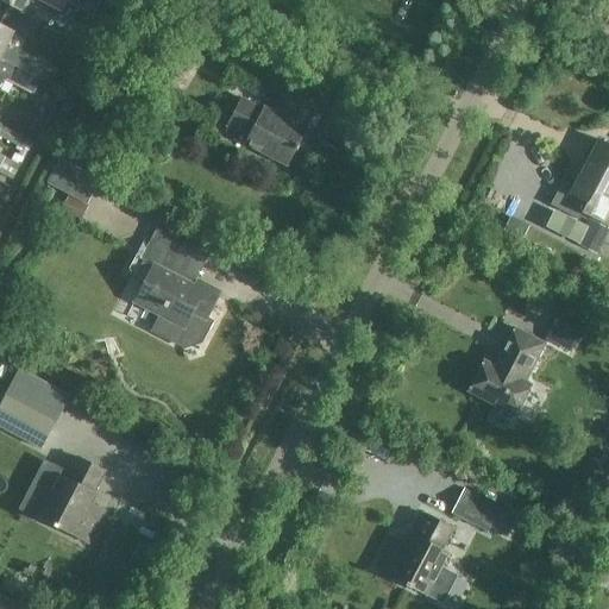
[(67,2),(62,0),(0,0),(10,4),(22,11),(26,0),(33,0),(61,13),(64,6),(66,2),(67,2)]
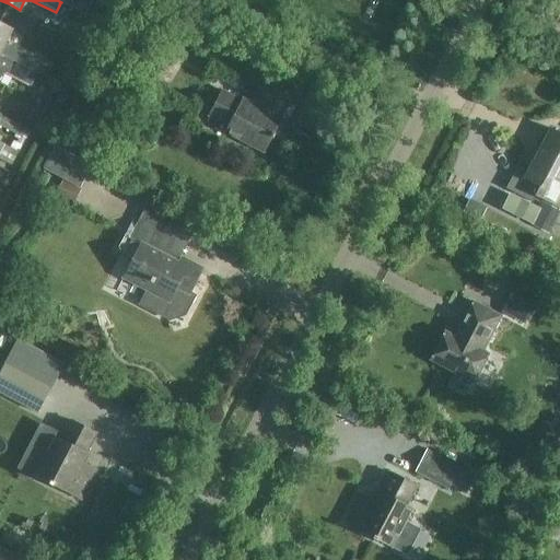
[(38,20),(20,10),(9,3),(0,20),(0,24),(10,30),(28,39),(38,20)]
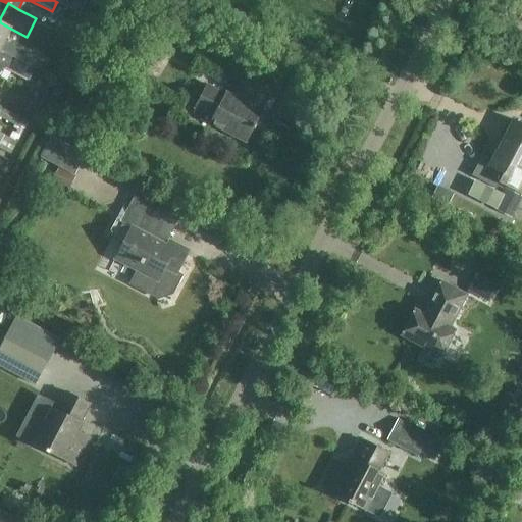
[(9,28),(0,22),(0,50),(24,63),(41,71),(46,63),(29,55),(29,54),(3,41),(9,28)]
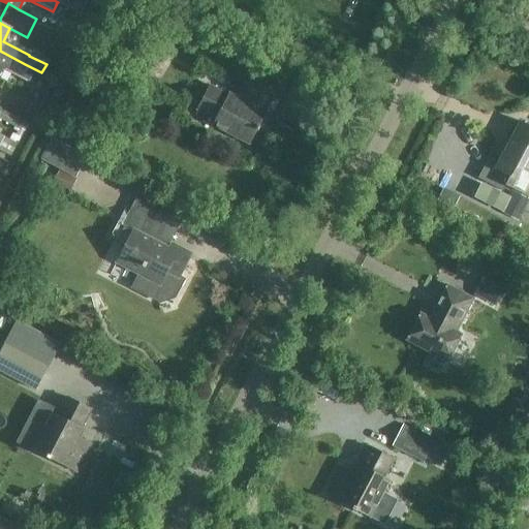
[(169,49),(160,43),(153,57),(161,61),(163,57),(165,57),(169,49)]
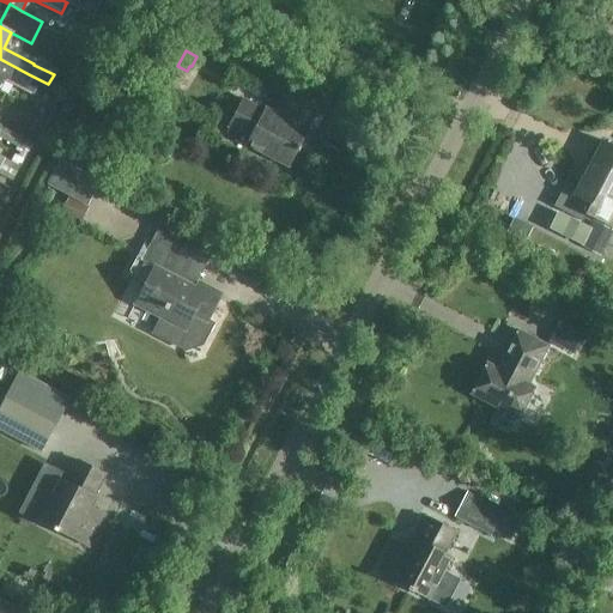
[(29,74),(0,59),(0,74),(22,86),(29,74)]
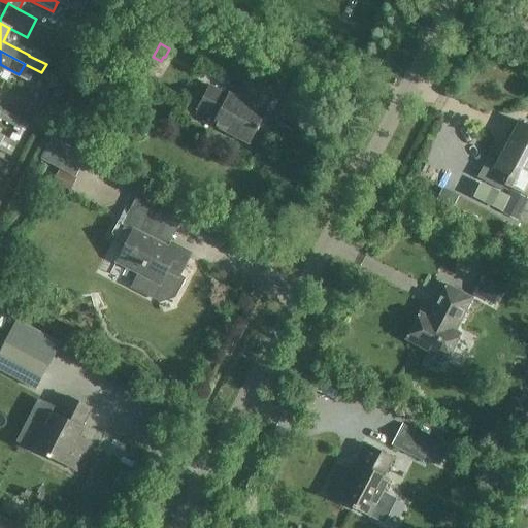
[(248,143),(256,127),(262,130),(290,77),(256,60),(236,98),(228,94),(227,95),(208,86),(196,109),(215,119),(211,125),(248,143)]
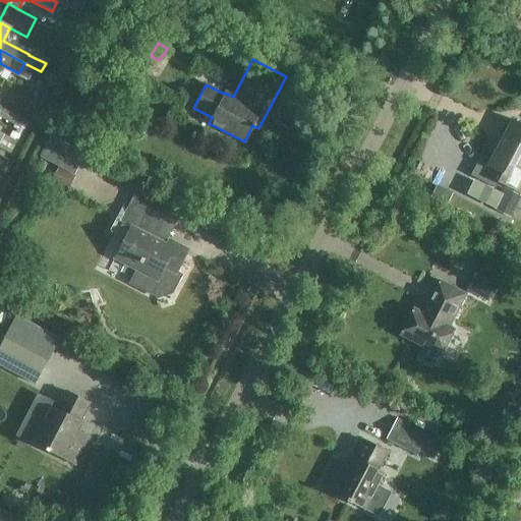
[(301,93),(308,108),(319,103),(311,88),(301,93)]
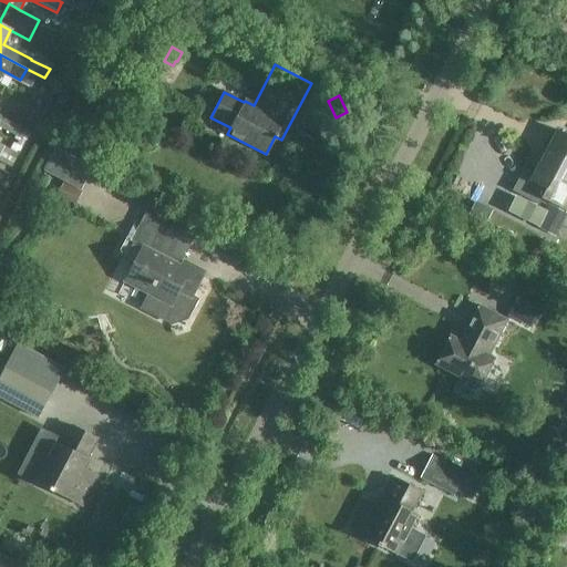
[(0,161),(12,167),(30,133),(27,131),(28,130),(1,116),(0,119),(0,129),(14,136),(13,140),(17,141),(16,144),(13,143),(10,148),(0,143),(0,161)]
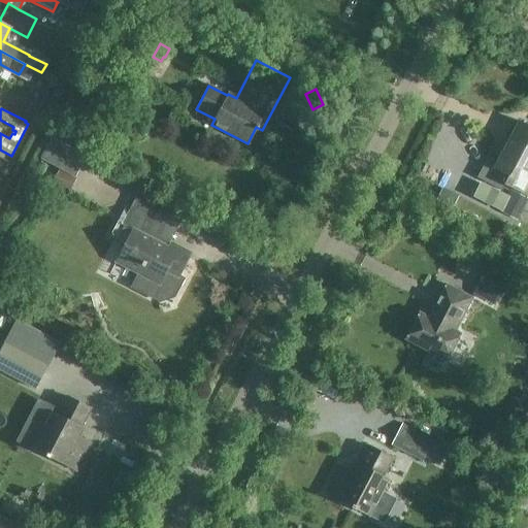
[(527,141),(527,138),(527,125),(518,121),(497,162),(488,157),(476,177),(501,191),(504,185),(524,194),(527,185),(527,141)]
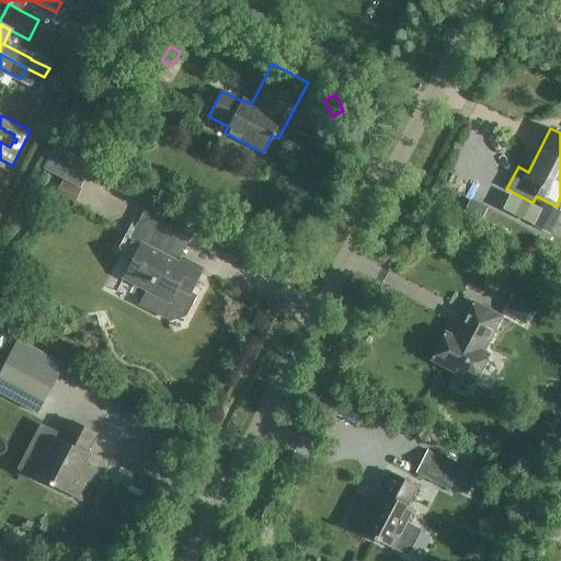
[(141,136),(140,140),(141,146),(146,148),(151,148),(156,145),(157,139),(155,135),(150,133),(146,133),(141,136)]
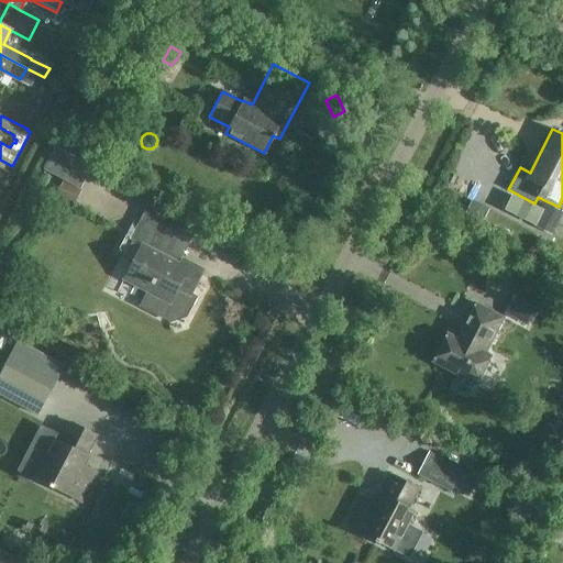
[(492,188),(507,186),(504,156),(487,158),(492,188)]
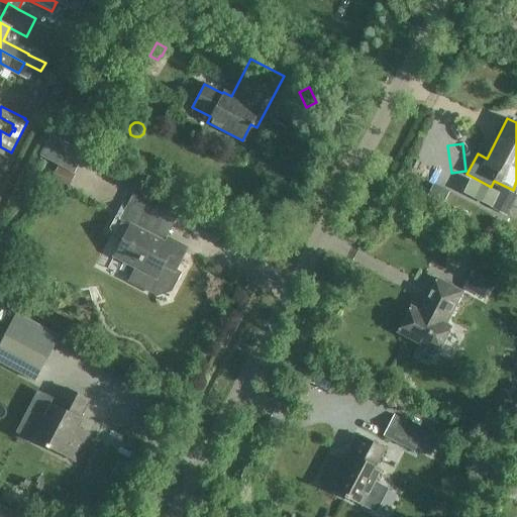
[(57,166),(50,177),(67,185),(73,174),(57,166)]
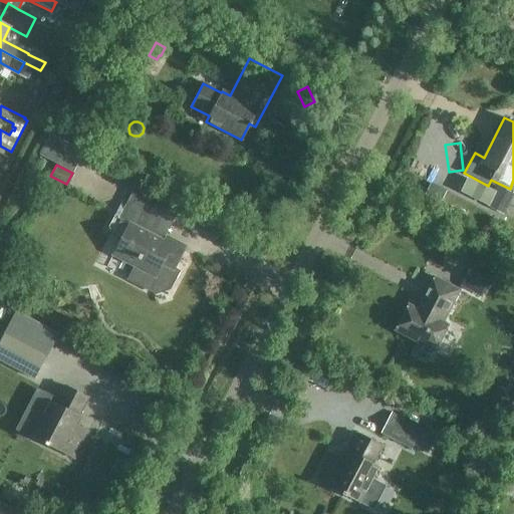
[(178,271),(174,268),(183,251),(147,232),(160,207),(131,192),(117,217),(129,222),(111,255),(135,267),(129,279),(155,293),(169,288),(178,271)]
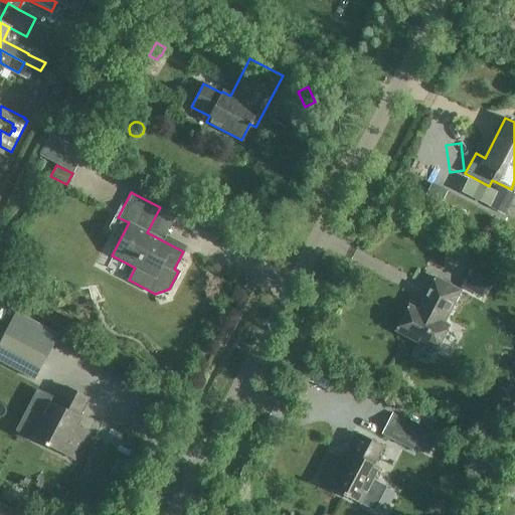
[(495,192),(488,206),(505,215),(512,201),(495,192)]
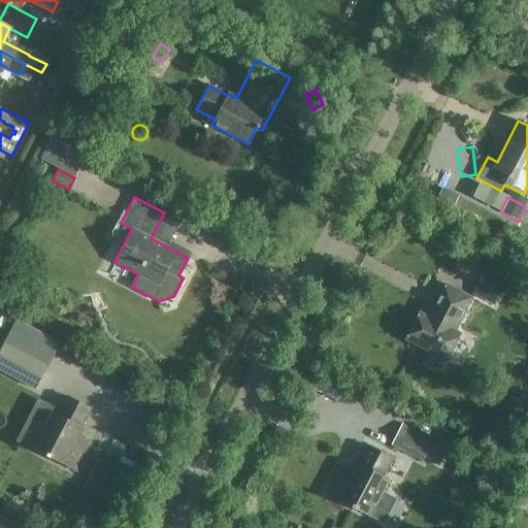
[(483,276),(474,294),(494,304),(503,288),(483,276)]
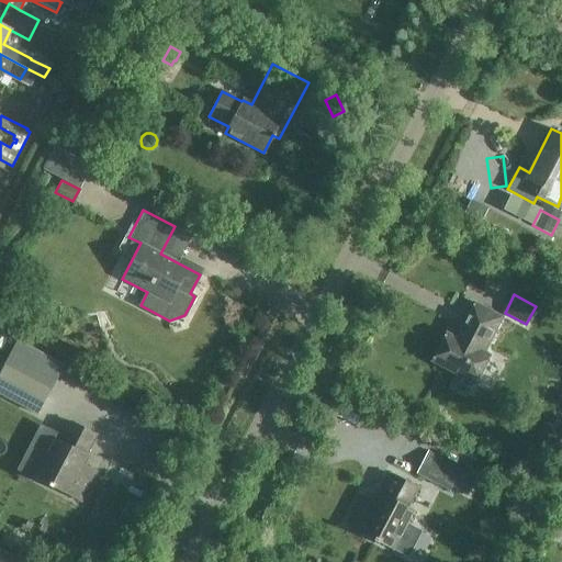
[(453,337),(439,364),(440,366),(458,374),(474,383),(489,356),(483,352),(502,316),(474,302),(456,338),(453,337)]
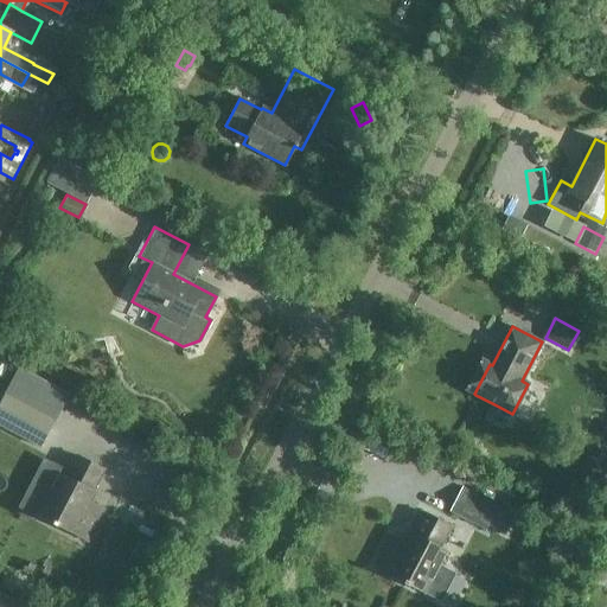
[(4,395),(0,401),(0,426),(40,447),(53,421),(4,395)]
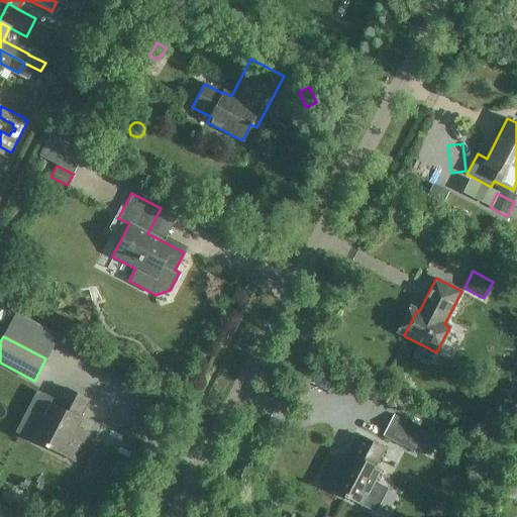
[(90,375),(98,373),(93,353),(85,355),(90,375)]
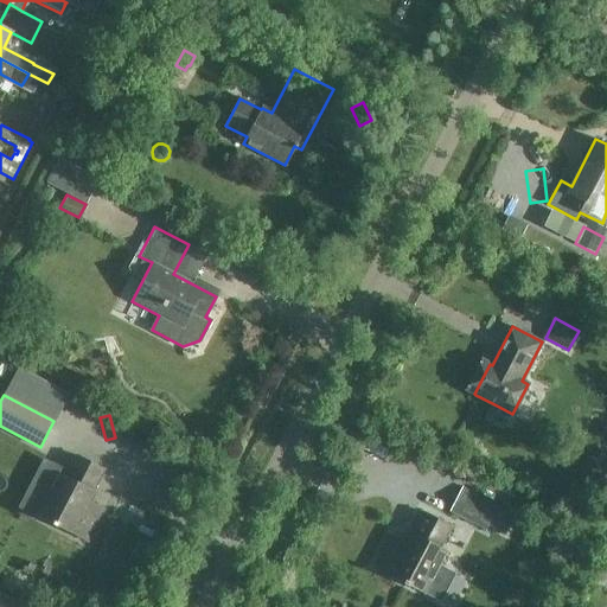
[(36,515),(88,542),(104,510),(89,502),(95,491),(93,490),(103,470),(76,455),(65,477),(58,473),(36,515)]
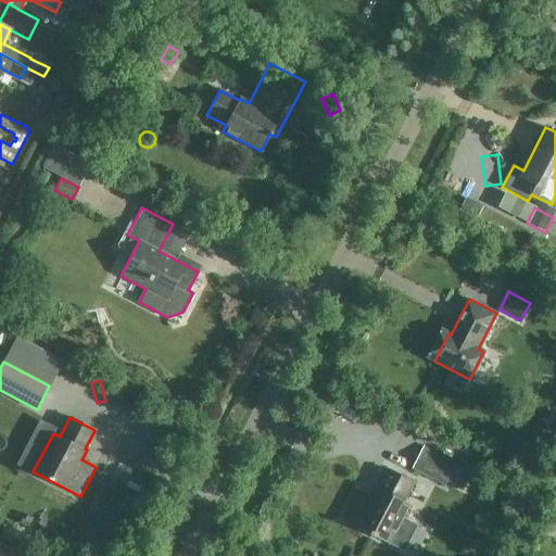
[(424,447),(412,469),(444,487),(447,481),(456,466),(424,447)]
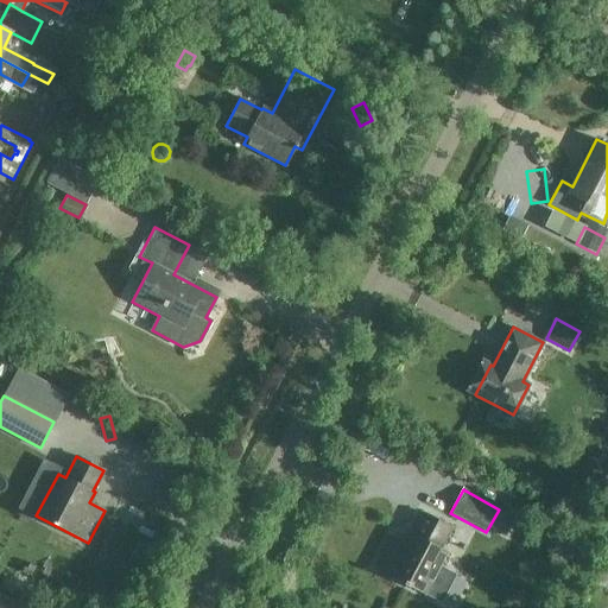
[(373,567),(424,594),(447,552),(439,549),(450,529),(424,514),(413,534),(410,533),(405,543),(391,536),(373,567)]
